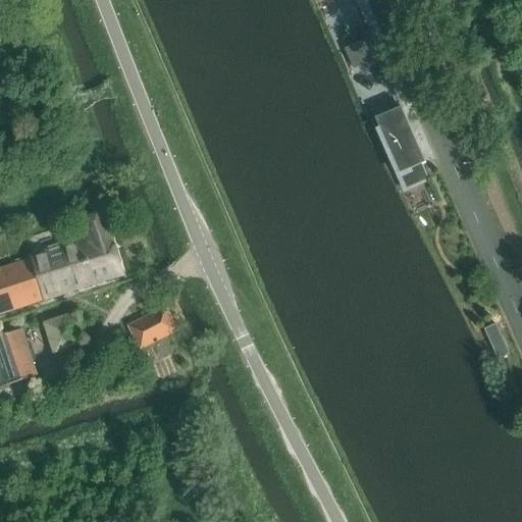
[(347,51),(346,51),(350,60),(372,50),(369,42),(356,47),(347,51)]
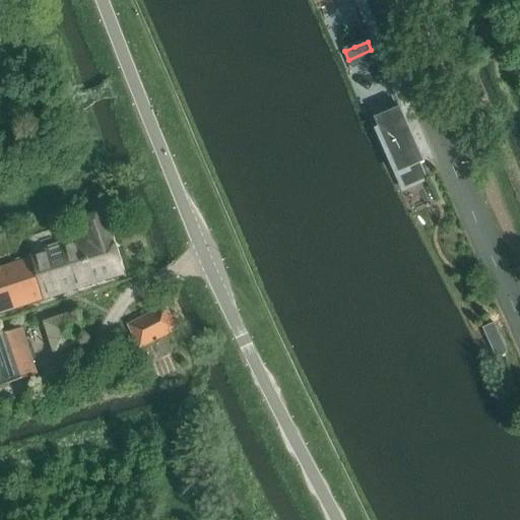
[(371,50),(348,60),(351,68),(375,59),(371,50)]
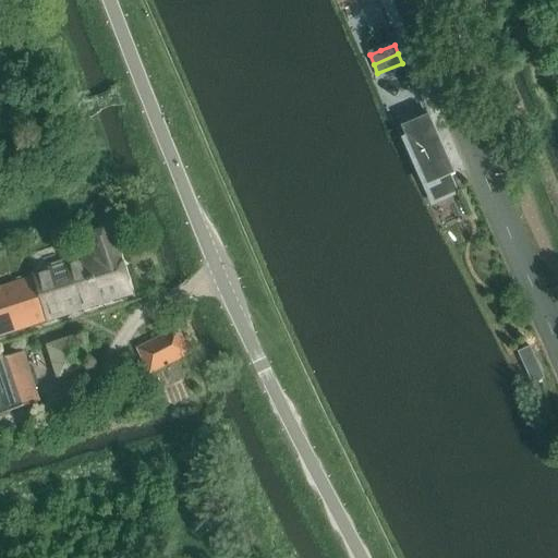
[(429,116),(402,128),(435,204),(459,193),(451,178),(456,176),(429,116)]
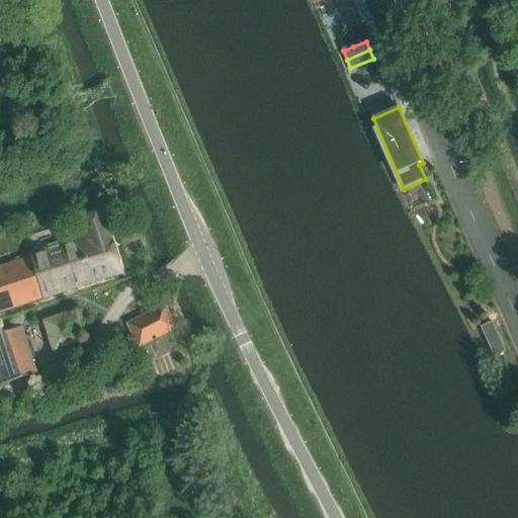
[(0,313),(46,298),(123,273),(103,213),(83,220),(89,238),(32,257),(33,258),(0,268),(0,313)]
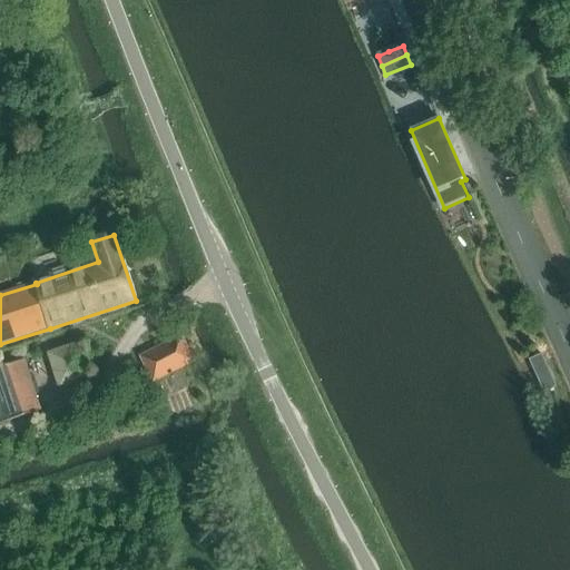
[(182,336),(140,356),(154,383),(195,362),(182,336)]
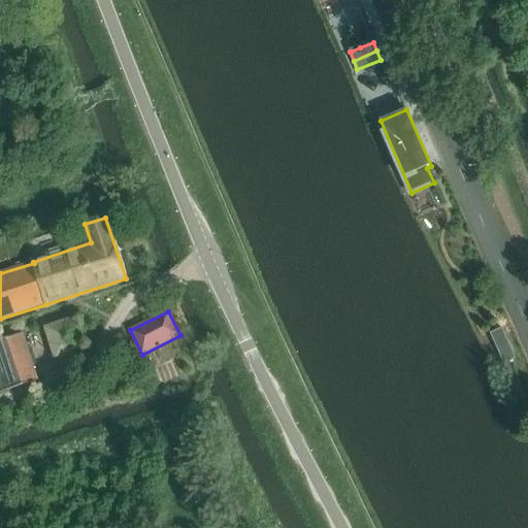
[(45,326),(57,358),(86,348),(74,316),(45,326)]
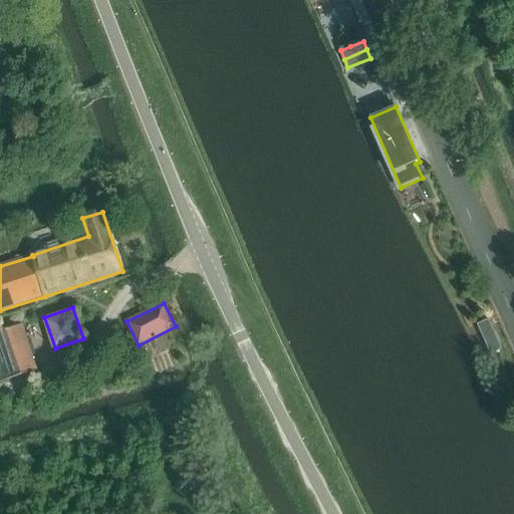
[(489,320),(477,325),(491,354),(502,349),(501,346),(489,320)]
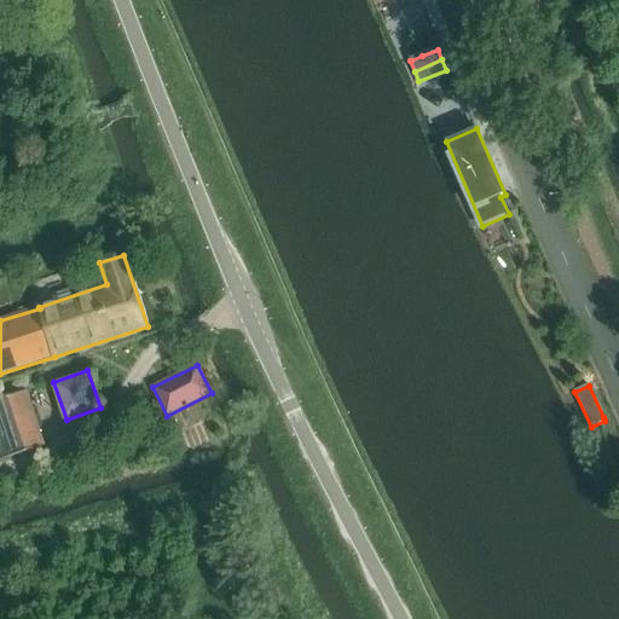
[(27,392),(0,399),(0,461),(45,446),(27,392)]
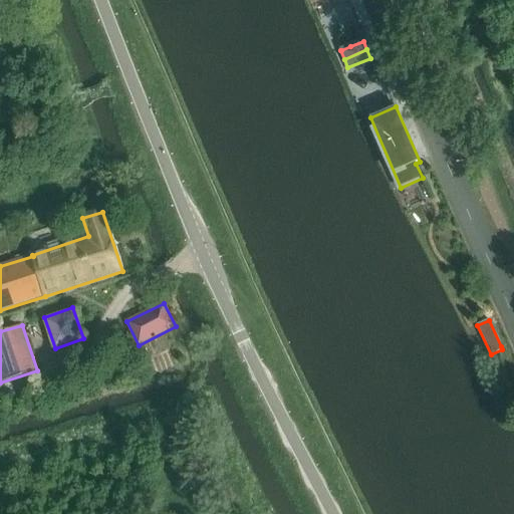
All buildings are outlined.
